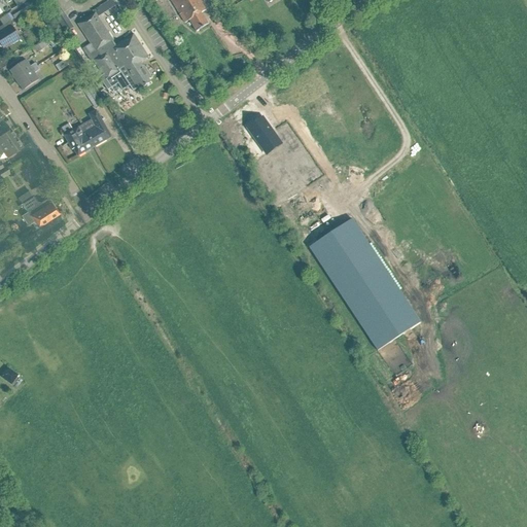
[(102,12),(123,1),(121,0),(104,0),(98,3),(102,12)]
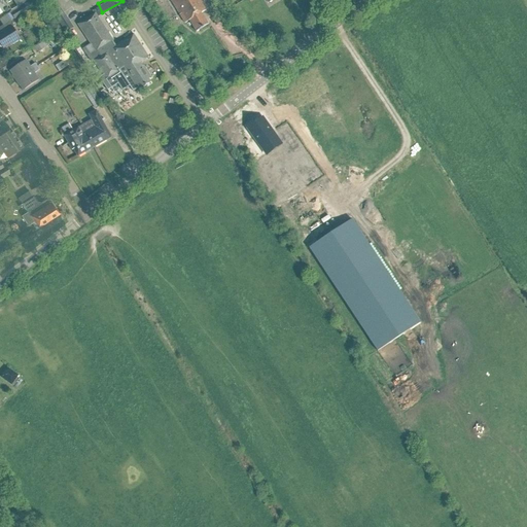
[(170,0),(184,24),(189,21),(197,32),(208,25),(201,13),(208,9),(202,0),(170,0)]
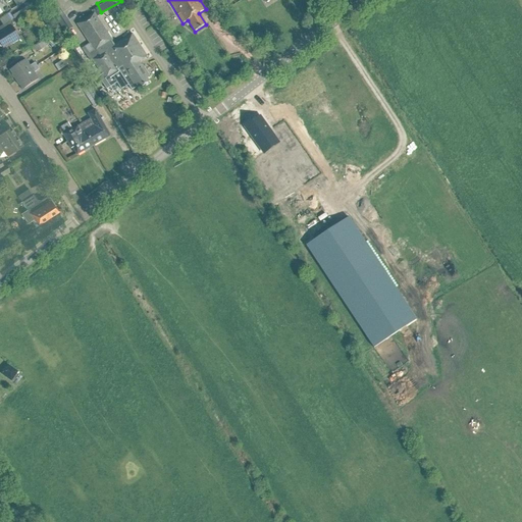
[(12,19),(27,11),(23,6),(9,14),(12,19)]
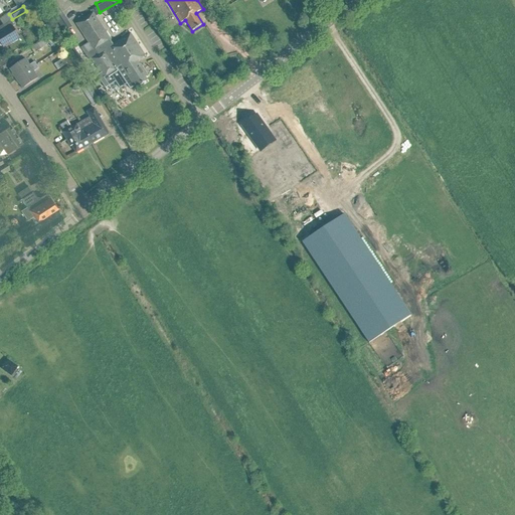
[(70,27),(57,7),(50,11),(63,31),(70,27)]
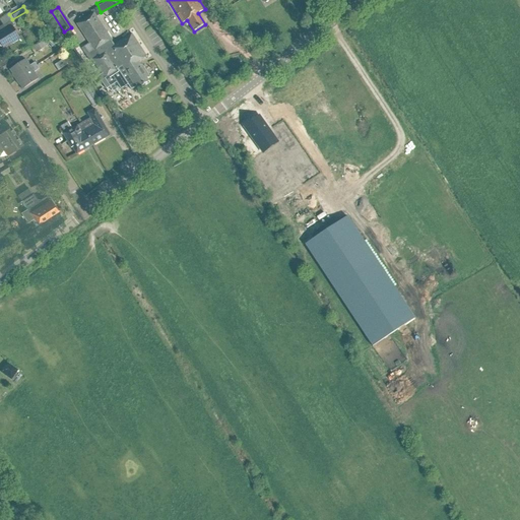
[(93,13),(76,24),(88,44),(81,49),(89,61),(91,60),(102,74),(98,77),(107,89),(116,83),(121,89),(128,85),(131,90),(134,88),(135,89),(148,81),(146,78),(149,77),(141,65),(140,66),(138,62),(146,56),(131,34),(113,46),(110,42),(111,41),(93,13)]
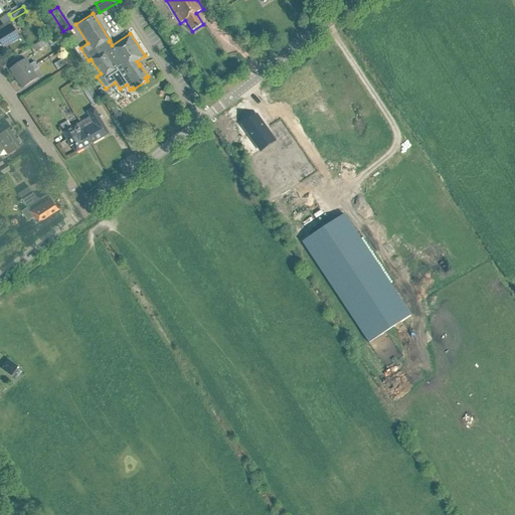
[(0,31),(1,33),(0,34),(0,42),(3,48),(8,45),(13,52),(26,44),(21,36),(19,38),(12,27),(14,26),(10,20),(0,26),(0,31)]
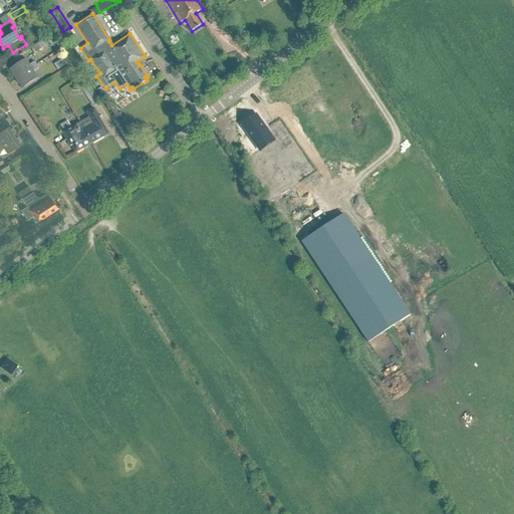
[(46,25),(41,29),(46,35),(50,32),(46,25)]
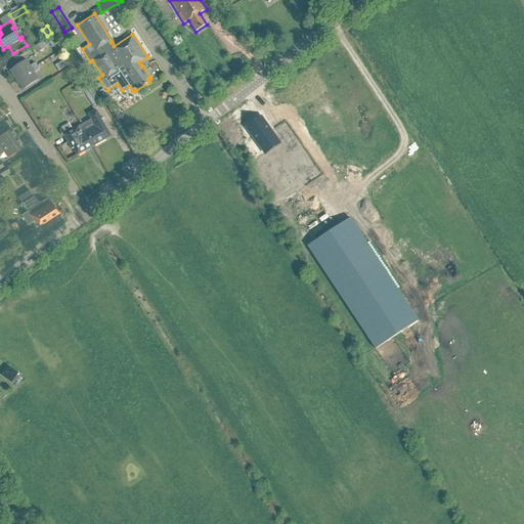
[(34,54),(48,45),(45,40),(31,49),(34,54)]
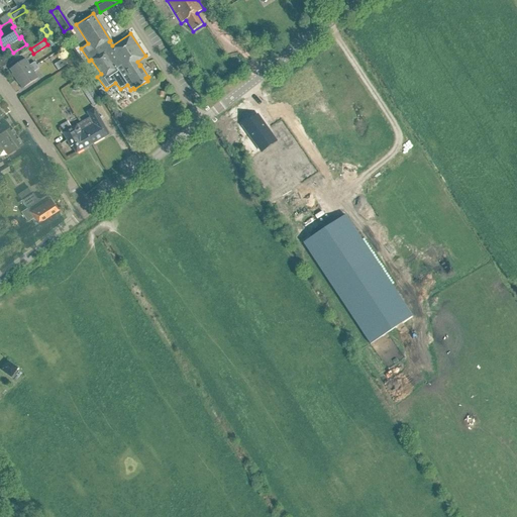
[(15,80),(36,66),(33,63),(28,66),(24,60),(9,70),(15,80)]
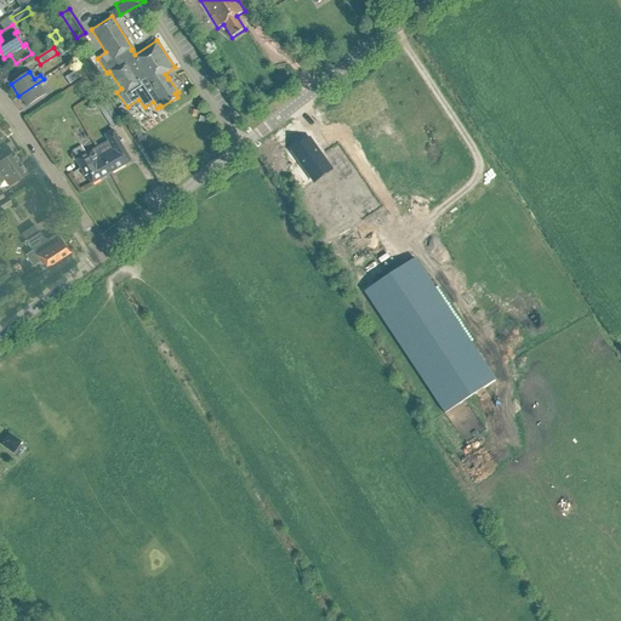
[(75,72),(64,78),(69,84),(79,78),(75,72)]
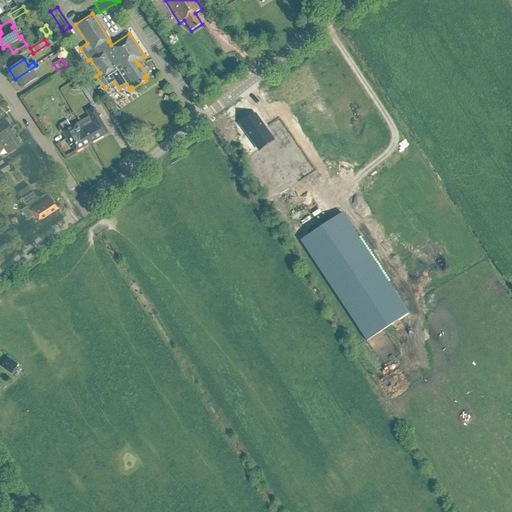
[(36,65),(15,79),(22,89),(37,78),(33,72),(38,69),(36,65)]
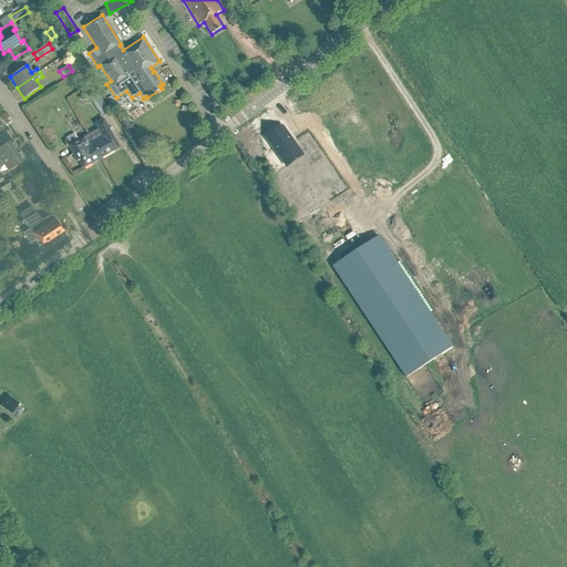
[(107,113),(96,94),(90,99),(102,116),(107,113)]
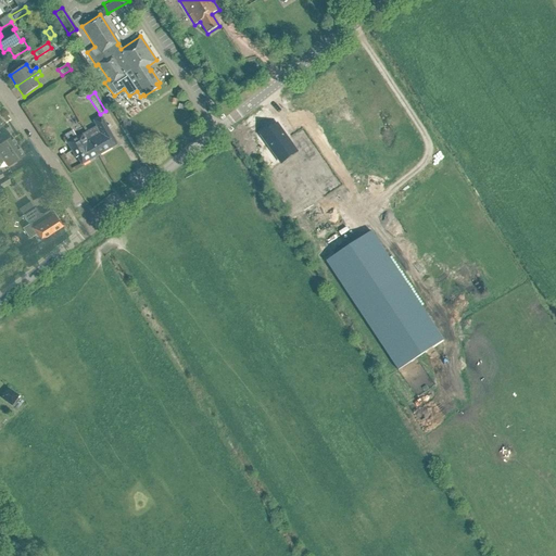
[(68,102),(60,104),(64,116),(72,113),(68,102)]
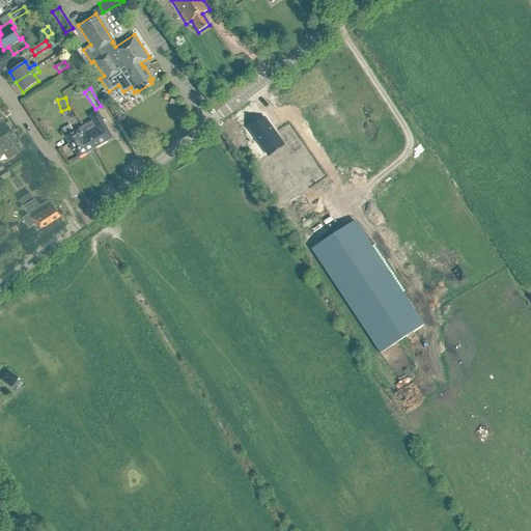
[(112,139),(103,121),(105,120),(102,121),(96,112),(89,116),(92,120),(82,127),(94,148),(112,139)]
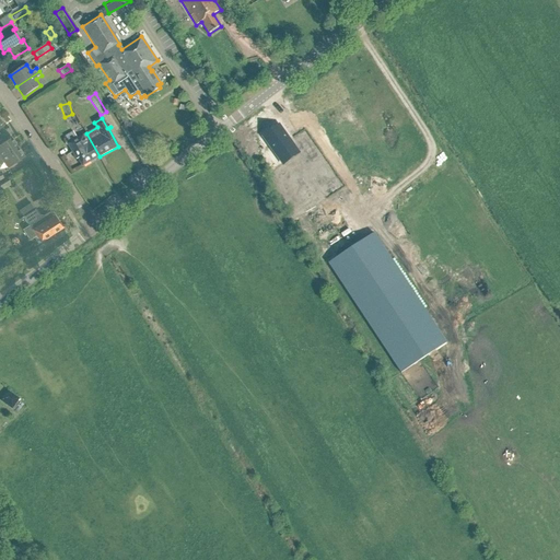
[(263,137),(280,160),(295,149),(279,126),(263,137)]
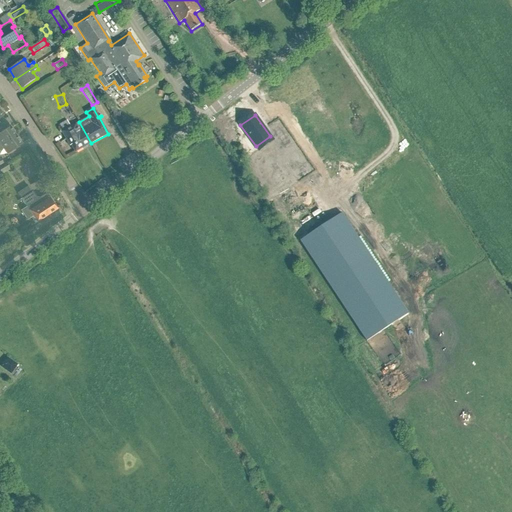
[(75,152),(91,143),(79,122),(62,132),(66,139),(70,146),(71,145),(75,152)]
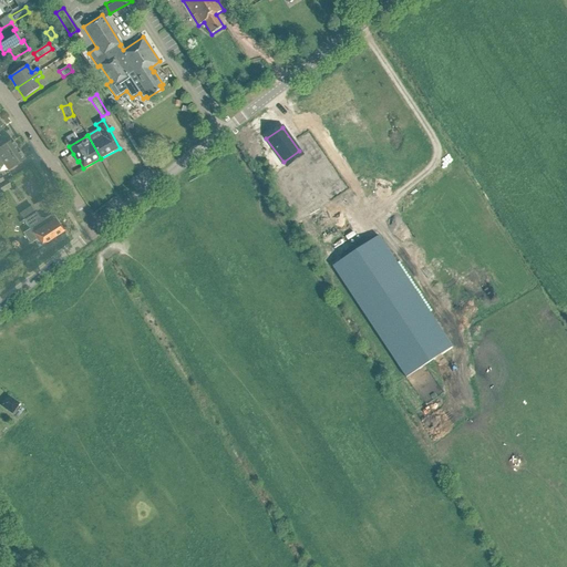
[(0,161),(17,150),(10,140),(0,146),(0,161)]
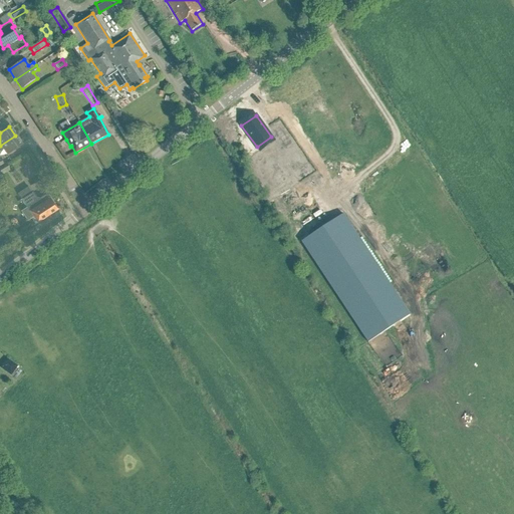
[(15,136),(0,146),(0,151),(2,150),(6,156),(21,145),(15,136)]
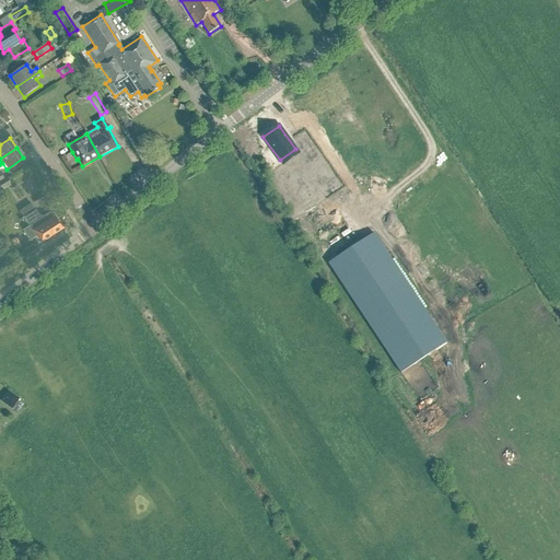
[(0,181),(0,191),(9,186),(4,178),(3,179),(0,181)]
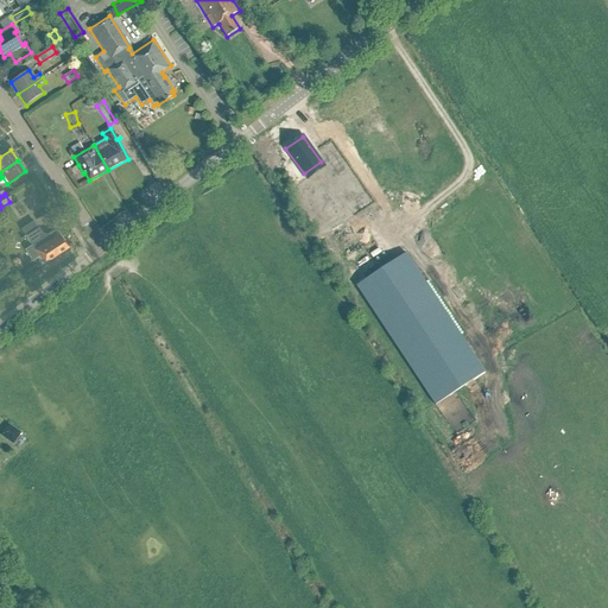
[(335,242),(366,227),(360,215),(340,225),(343,232),(333,238),(335,242)]
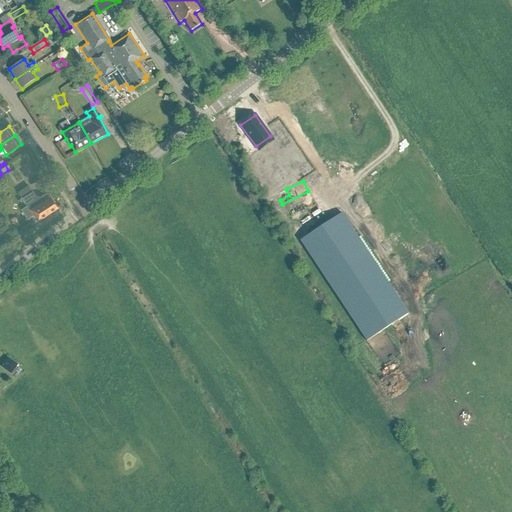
[(17,193),(36,222),(56,209),(46,194),(40,198),(35,197),(32,192),(31,192),(27,186),(17,193)]
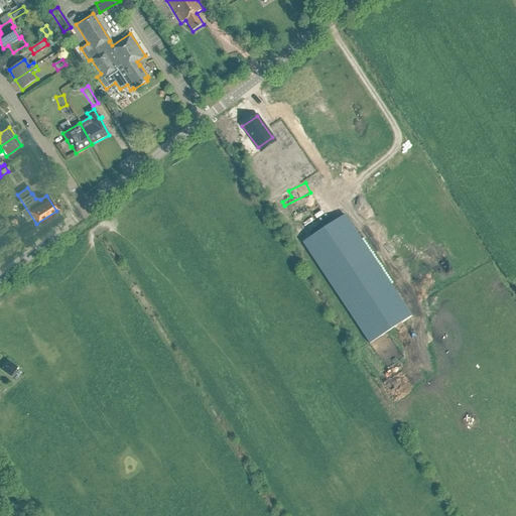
[(290,217),(316,200),(310,191),(285,209),(290,217)]
